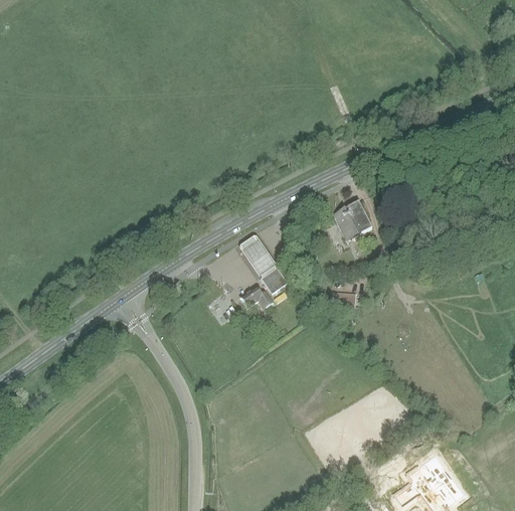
[(357,200),(332,213),(346,239),(370,226),(357,200)]
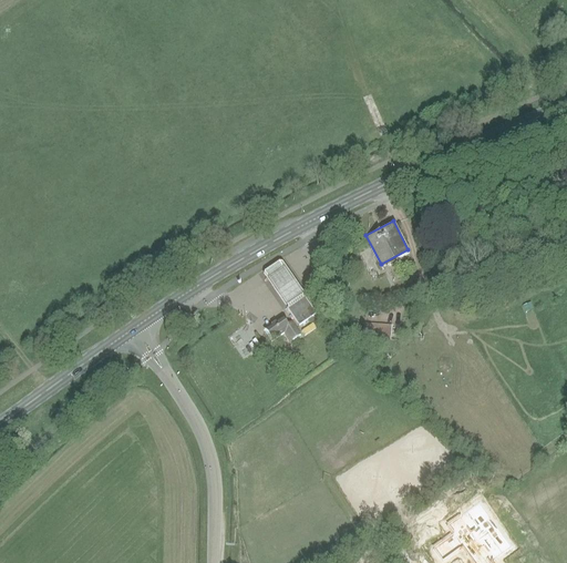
[(281,256),(264,268),(286,300),(303,288),(281,256)]
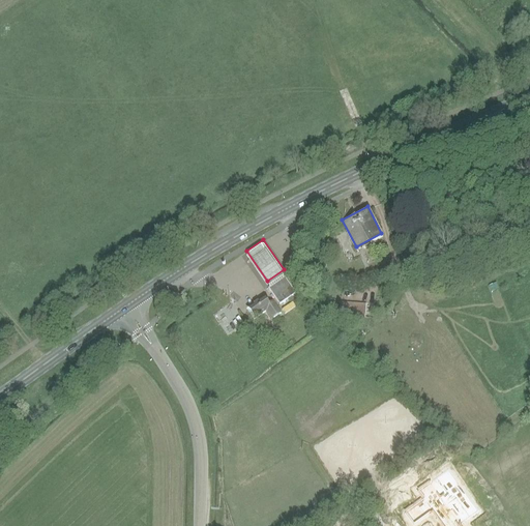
[(278,300),(294,289),(283,273),(268,285),(278,300)]
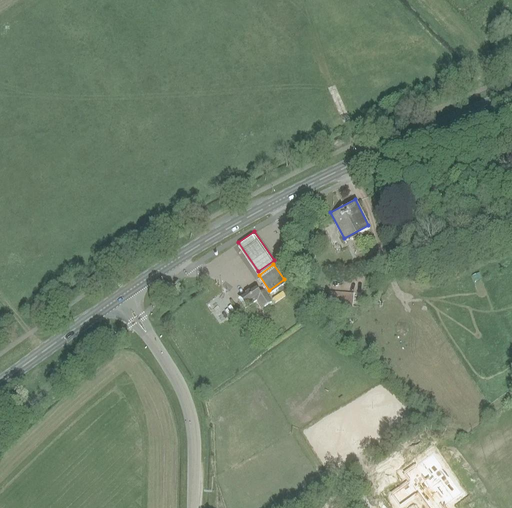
[(263,287),(259,290),(254,283),(238,294),(246,305),(259,296),(264,303),(271,298),(263,287)]
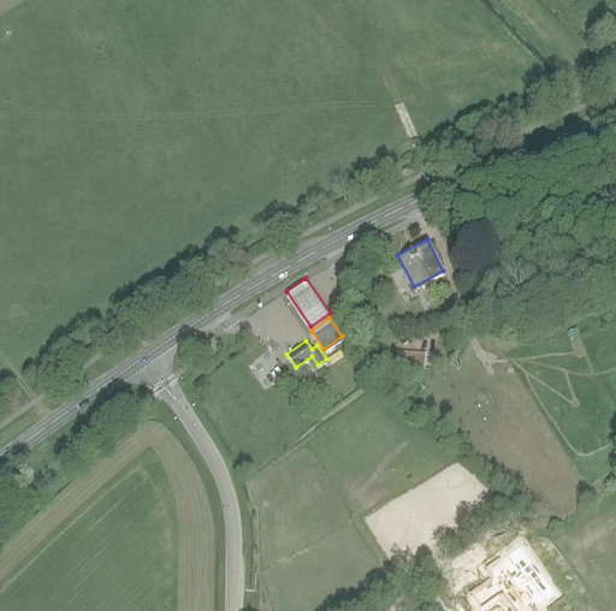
[(336,359),(347,350),(344,346),(333,355),(336,359)]
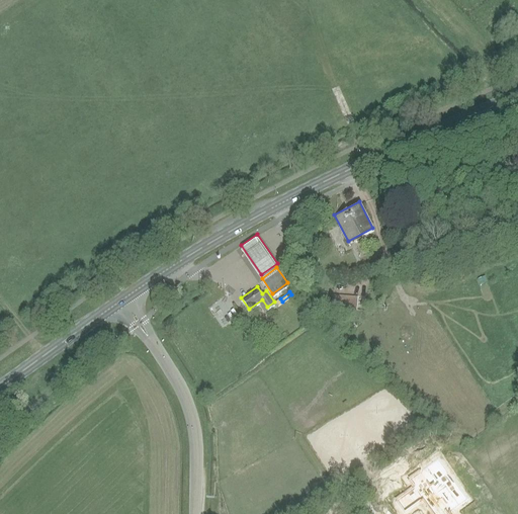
[(333,291),(331,306),(357,308),(358,294),(333,291)]
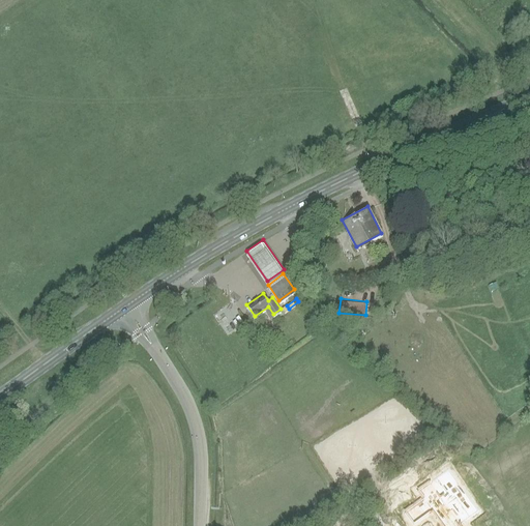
[(393,525),(407,525),(433,508),(444,525),(463,525),(431,479),(418,489),(423,496),(389,520),(393,525)]
